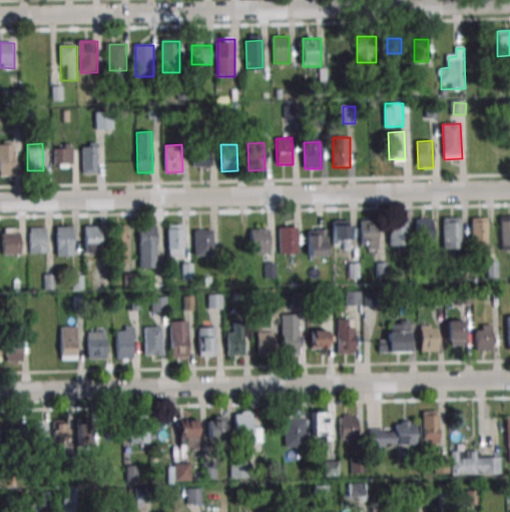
[(73,145),(55,145),(55,168),(73,168),(73,145)]
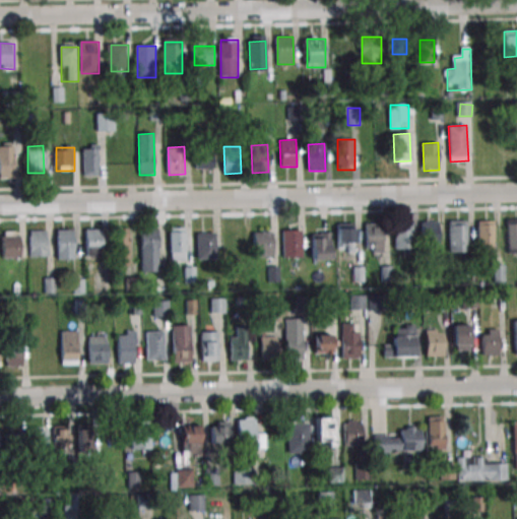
[(82,149),(99,148),(100,176),(83,177),(82,149)]
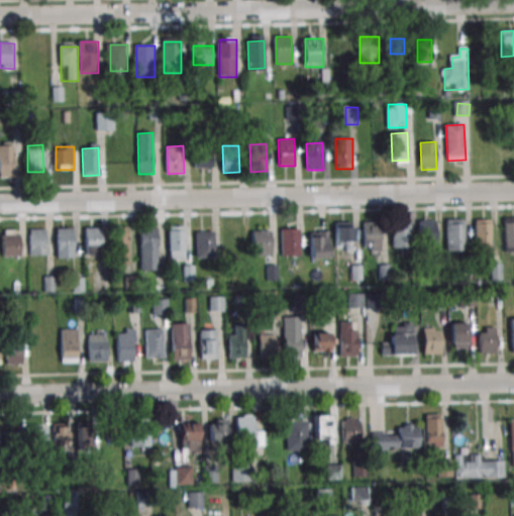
[(194,149),(212,148),(212,169),(195,170),(194,149)]
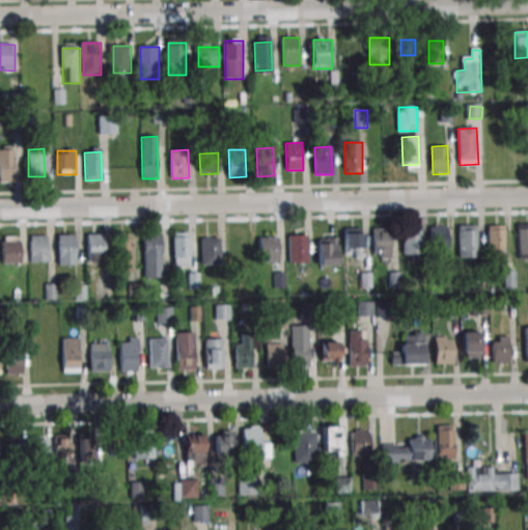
[(0,155),(14,155),(15,183),(0,183),(0,155)]
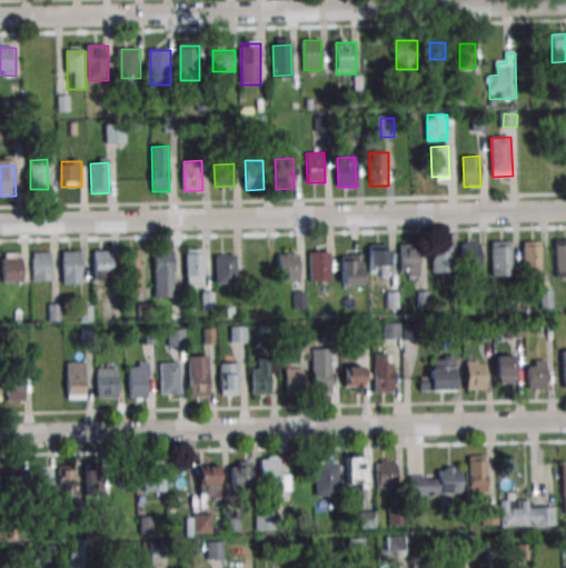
[(493,241),(510,241),(512,270),(494,271),(493,241)]
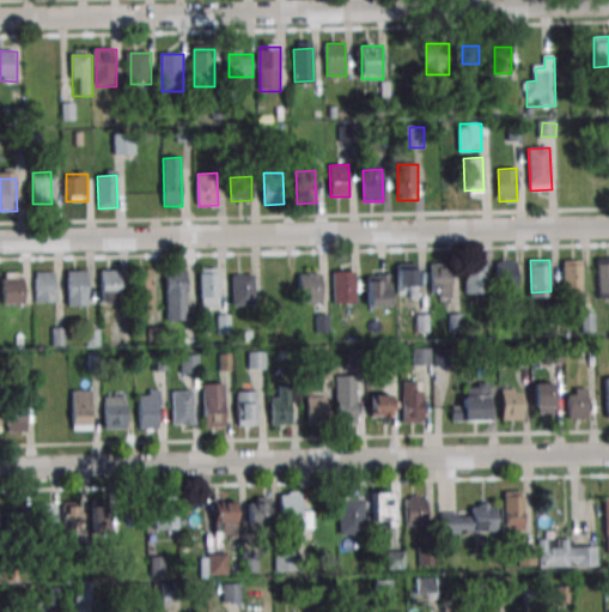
[(564,261),(582,260),(583,292),(564,294),(564,261)]
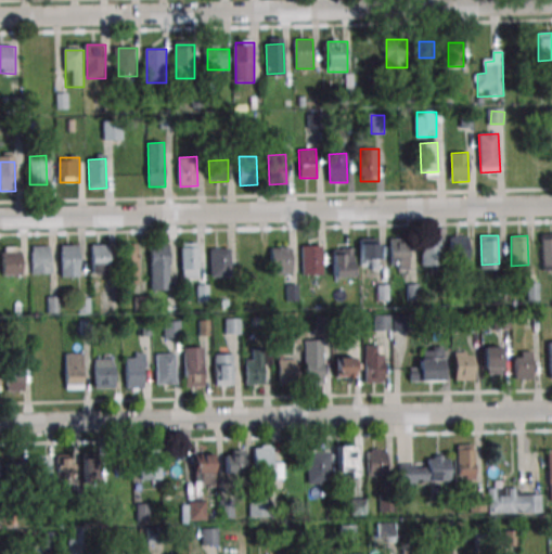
[(422,237),(439,236),(440,266),(423,266),(422,237)]
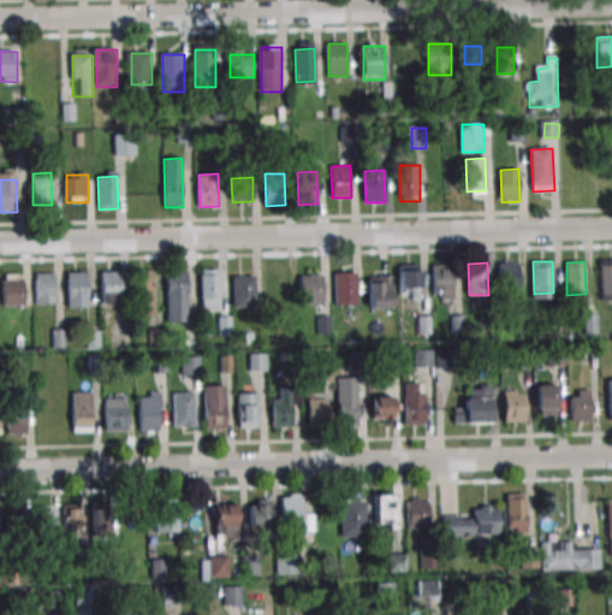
[(500,262),(520,262),(520,295),(501,295),(500,262)]
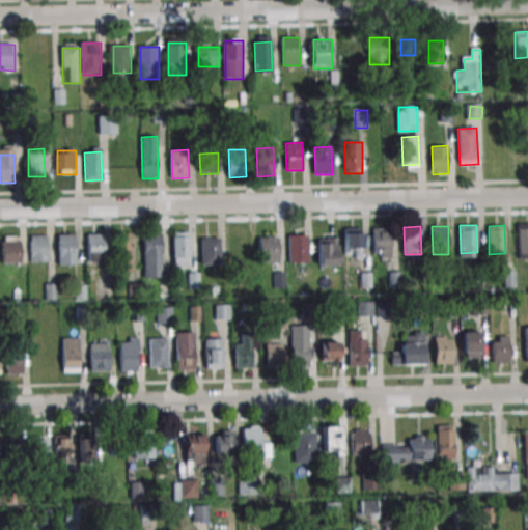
[(374,228),(391,227),(392,255),(376,256),(374,228)]
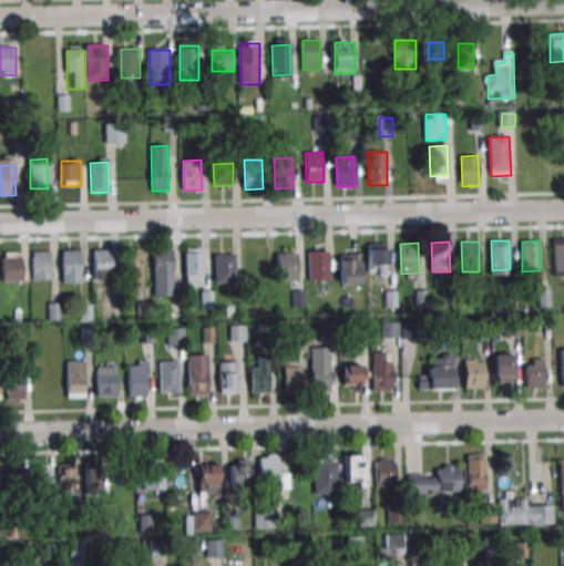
[(389,244),(370,244),(370,275),(389,275),(389,244)]
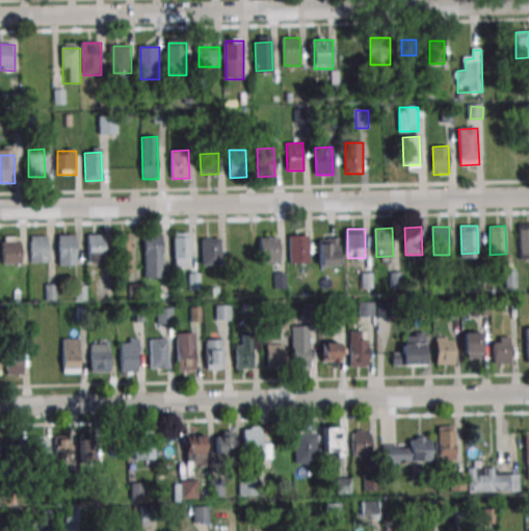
[(233,232),(234,259),(249,259),(249,232),(233,232)]
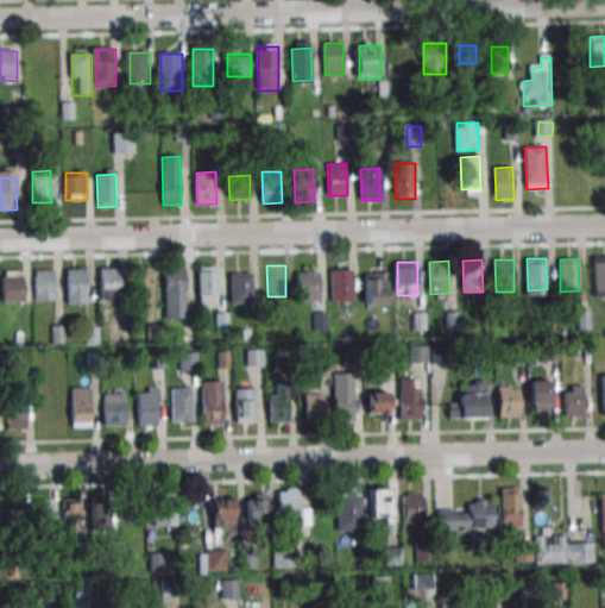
[(165,268),(184,267),(186,299),(166,300),(165,268)]
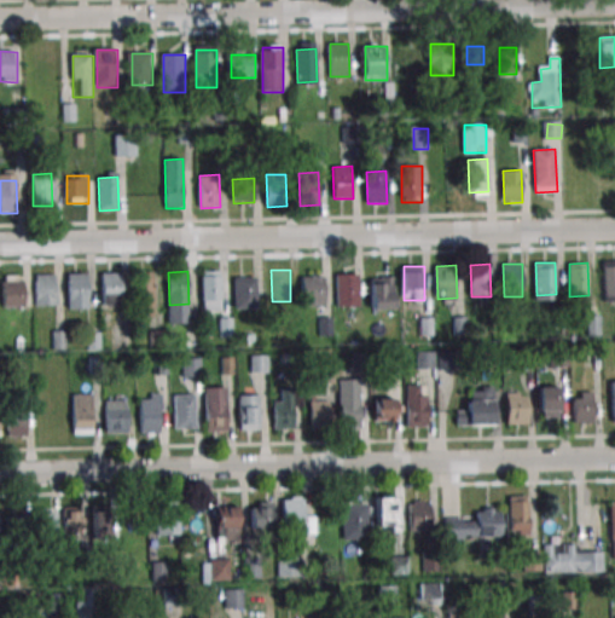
[(202,271),(221,271),(222,304),(203,304),(202,271)]
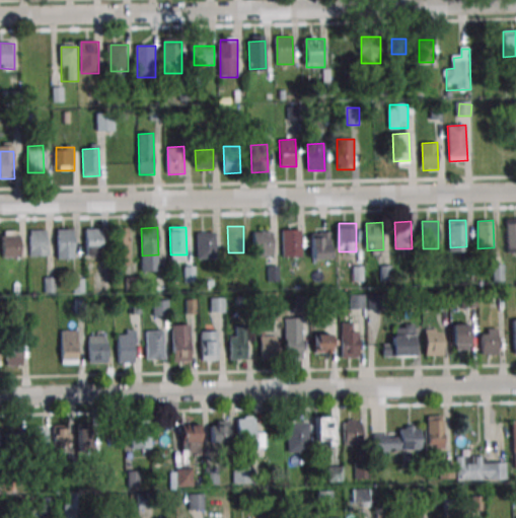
[(113,229),(129,228),(130,255),(114,255),(113,229)]
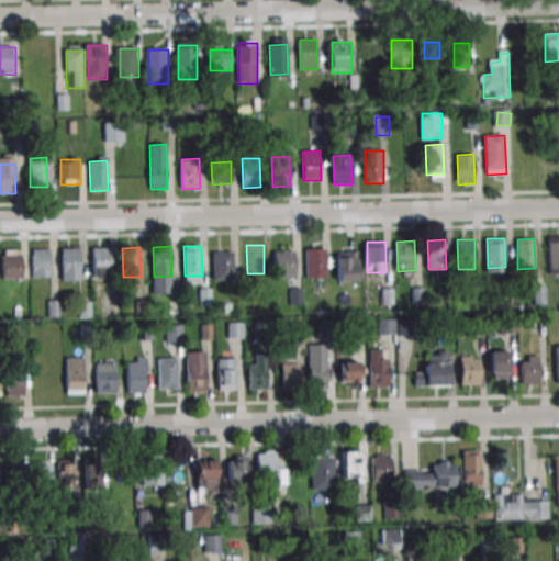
[(62,249),(79,248),(79,278),(63,278),(62,249)]
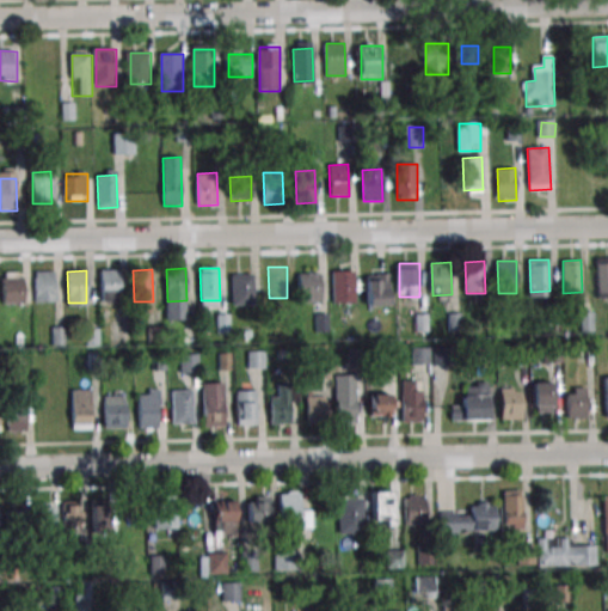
[(100,270),(120,270),(121,301),(102,303),(100,270)]
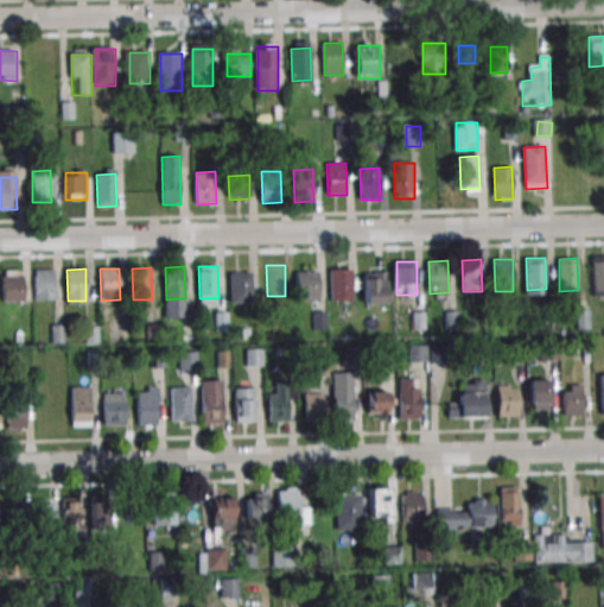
[(331,270),(350,269),(351,301),(332,302),(331,270)]
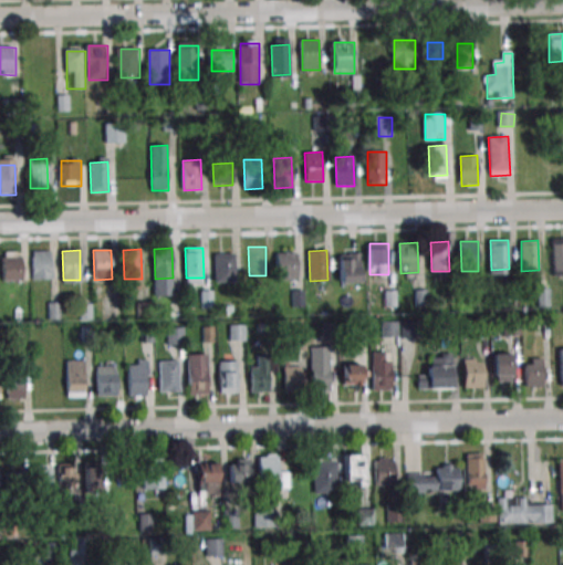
[(33,252),(50,251),(51,281),(33,281),(33,252)]
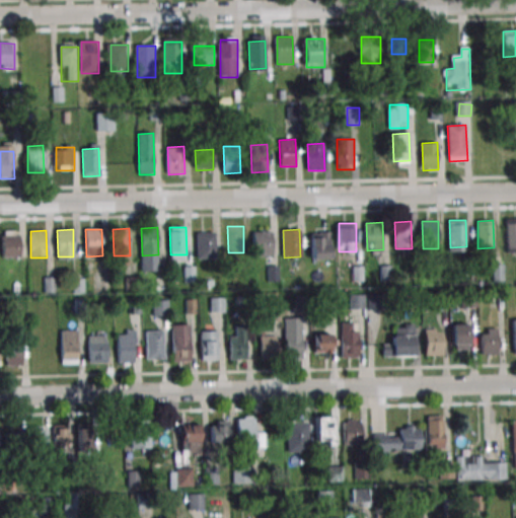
[(21,231),(3,231),(3,257),(21,257),(21,231)]
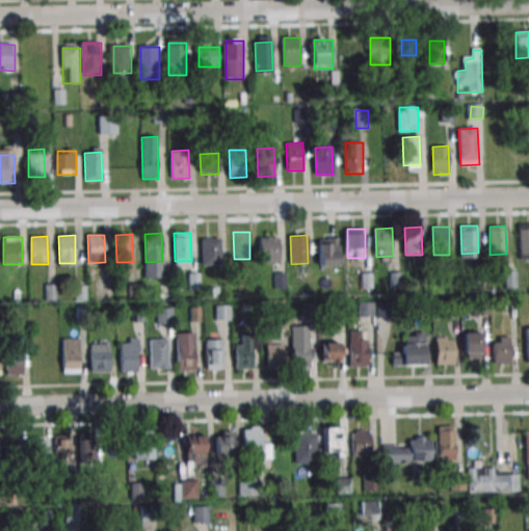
[(202,239),(221,238),(222,265),(203,266),(202,239)]
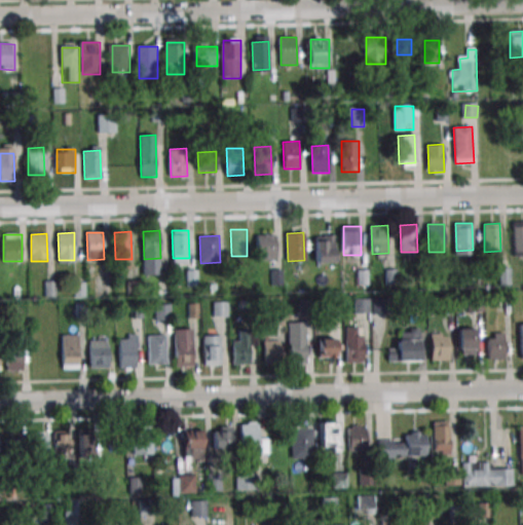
[(258,235),(276,235),(276,261),(258,261),(258,235)]
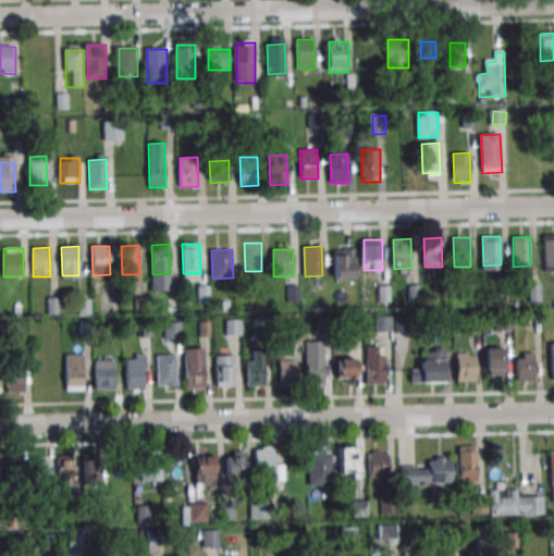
[(336,249),(354,249),(355,278),(337,279),(336,249)]
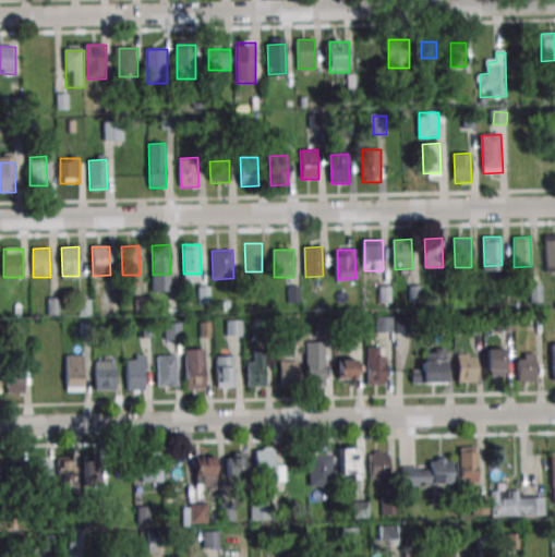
[(395,334),(395,318),(377,318),(377,334),(395,334)]
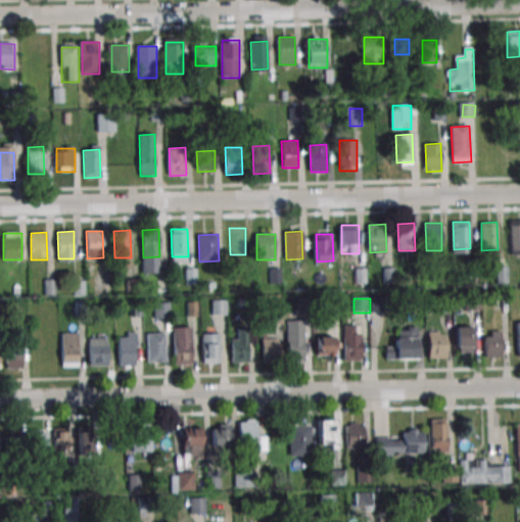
[(229,316),(229,301),(214,301),(214,316),(229,316)]
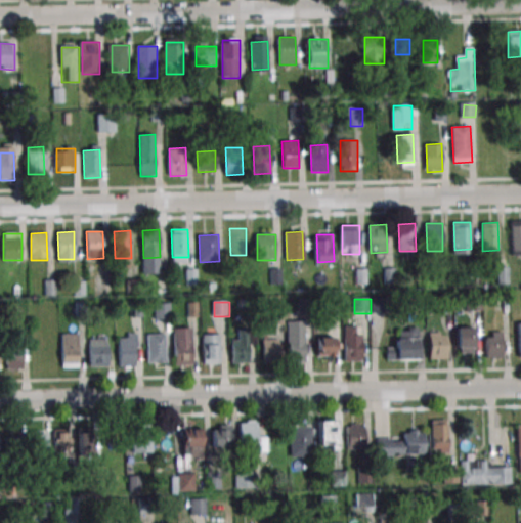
[(172,320),(172,304),(157,304),(157,320),(172,320)]
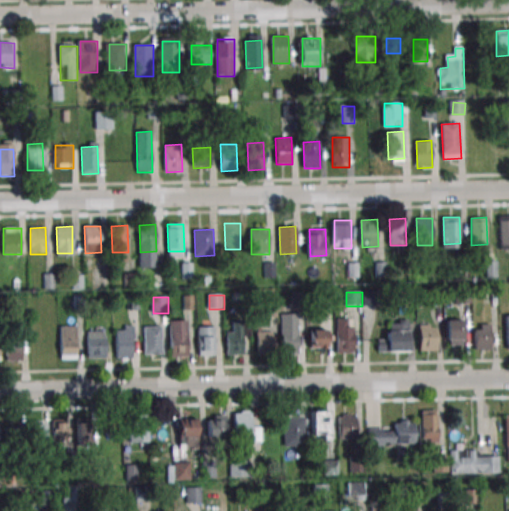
[(283,314),(283,355),(299,355),(299,314),(283,314)]
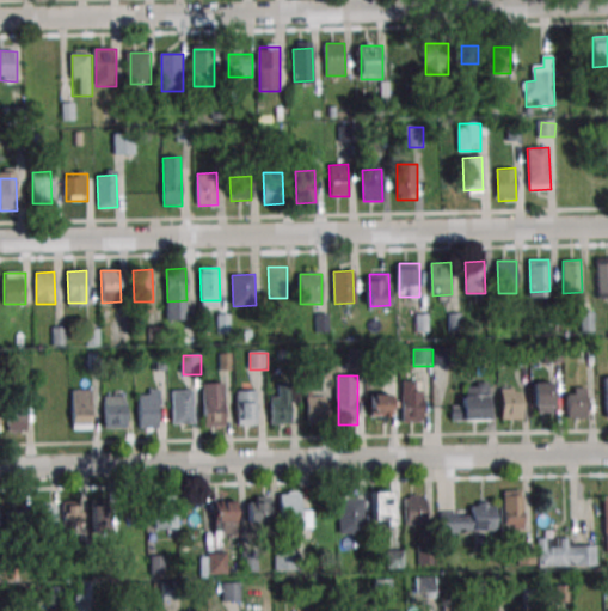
[(404,422),(423,422),(423,382),(404,382),(404,422)]
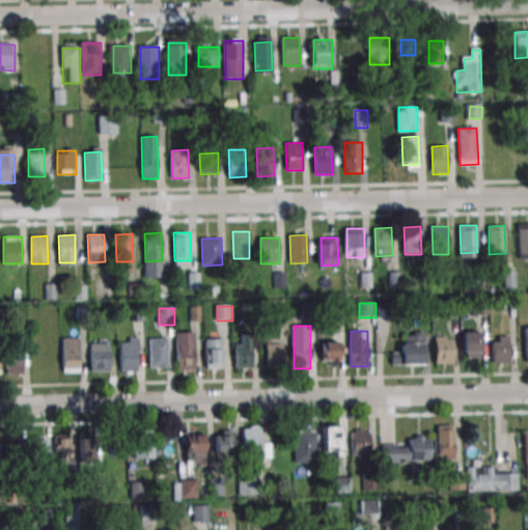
[(196,371),(196,333),(178,333),(178,371),(196,371)]
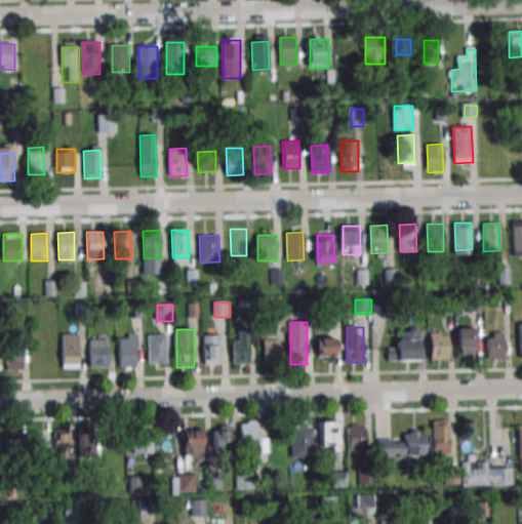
[(476,355),(476,329),(460,329),(460,355),(476,355)]
